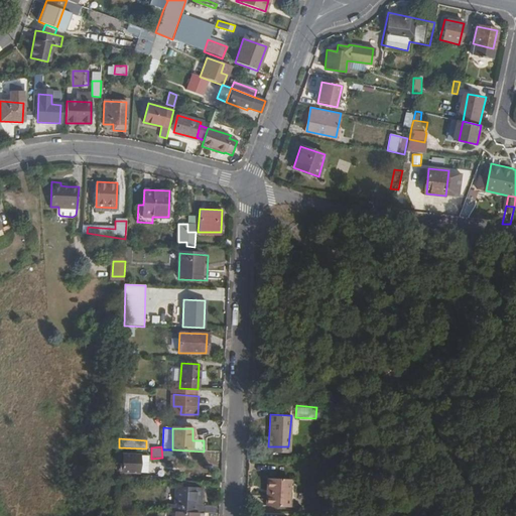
[(122,479),(147,480),(148,463),(123,462),(122,479)]
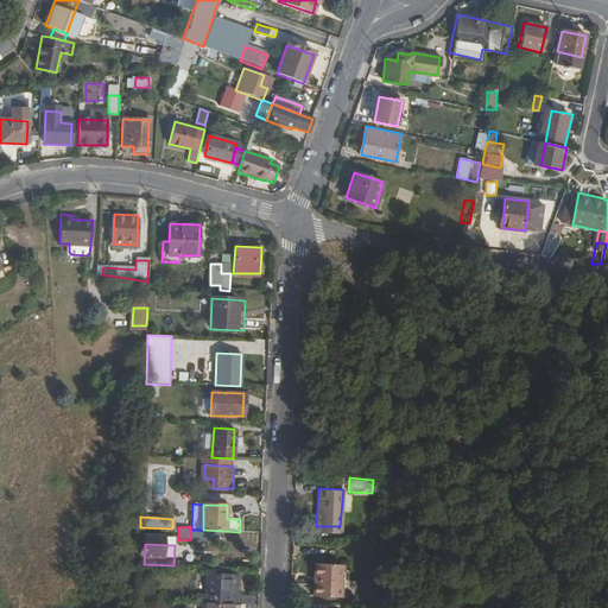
[(336,595),(337,562),(312,559),(311,574),(317,574),(317,594),(336,595)]
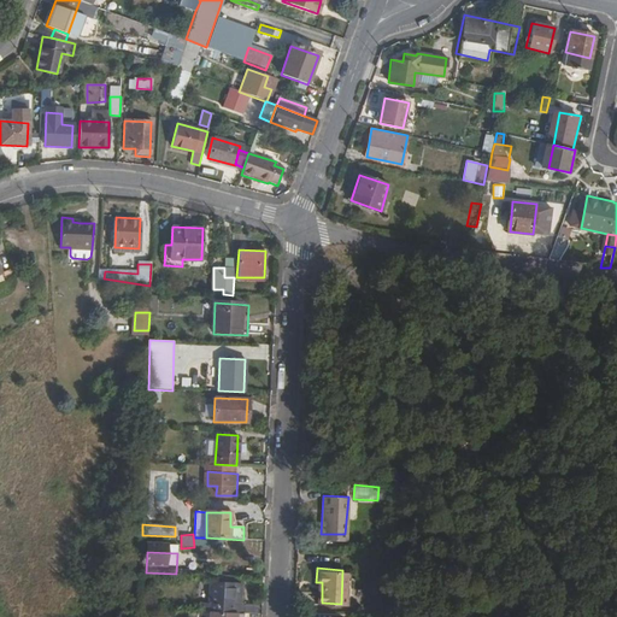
[(353,570),(342,570),(341,604),(348,604),(353,570)]
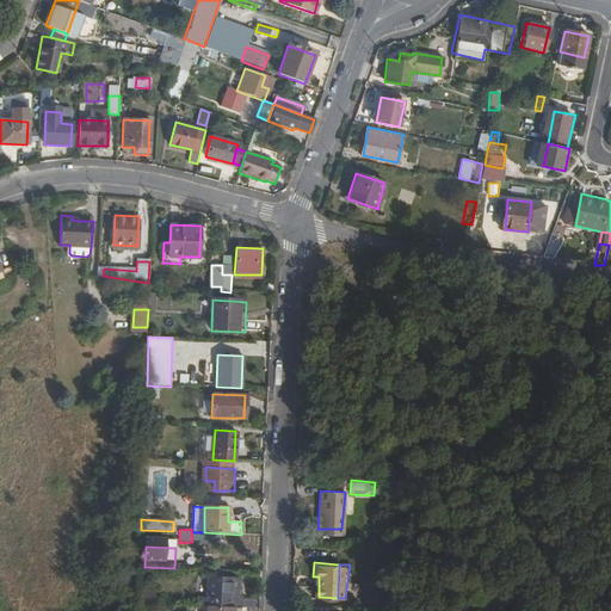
[(234,606),(239,606),(239,599),(229,599),(230,578),(208,576),(207,599),(201,598),(199,604),(209,604),(234,606)]
